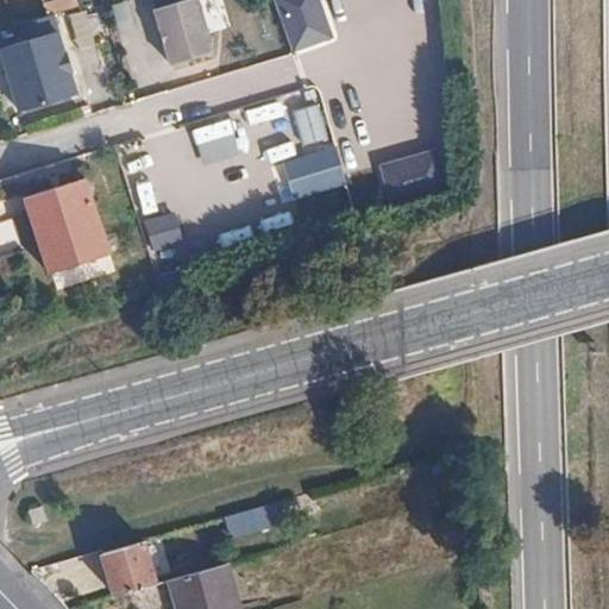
[(138,0),(130,0),(114,4),(126,44),(149,38),(138,0)]
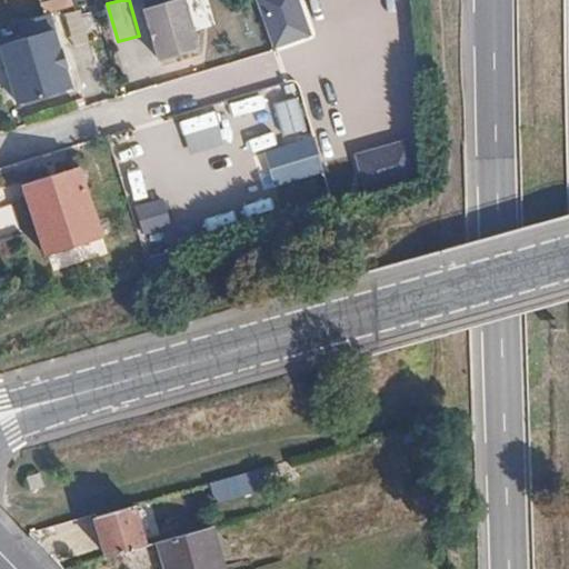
[(199,48),(185,0),(171,0),(147,8),(161,58),(199,48)]
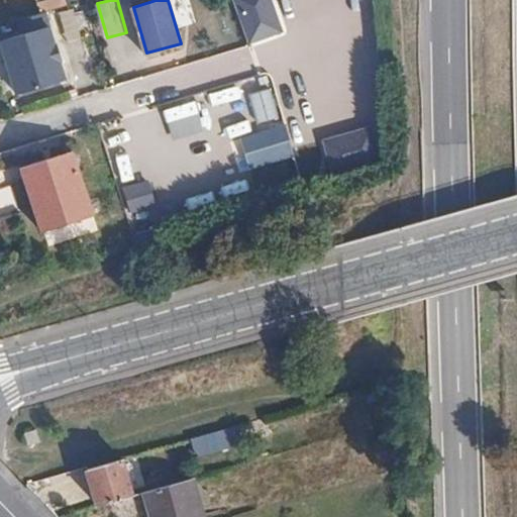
[(271,0),(232,0),(247,43),(282,32),(271,0)]
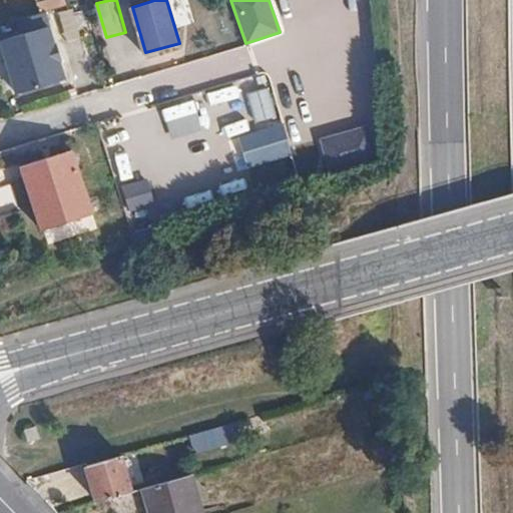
[(19,21),(24,36),(51,28),(46,13),(19,21)]
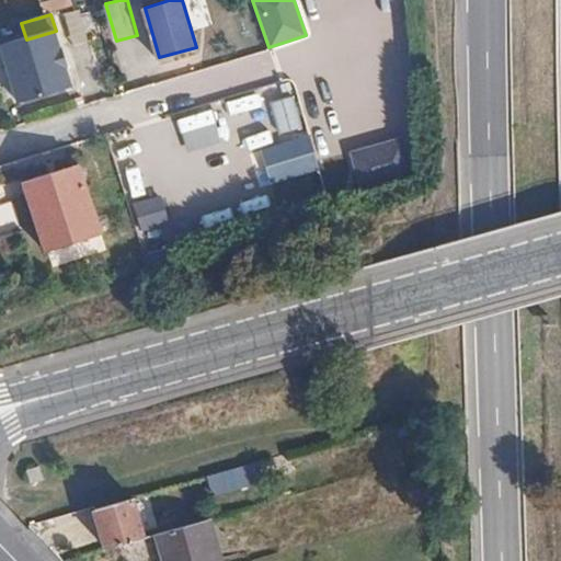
[(63,52),(56,31),(3,46),(21,104),(73,89),(67,68),(69,67),(65,50),(63,52)]
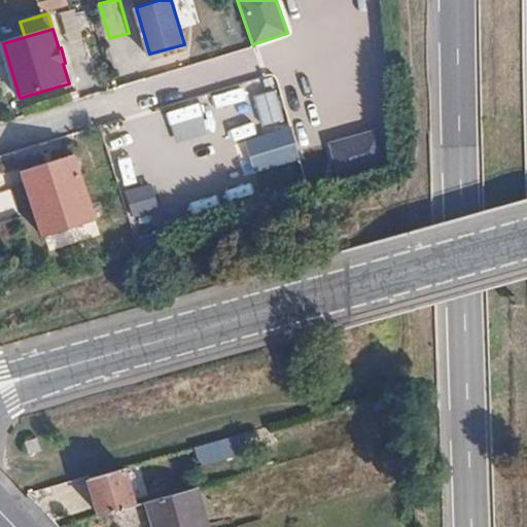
[(288,127),(245,140),(255,174),(300,161),(288,127)]
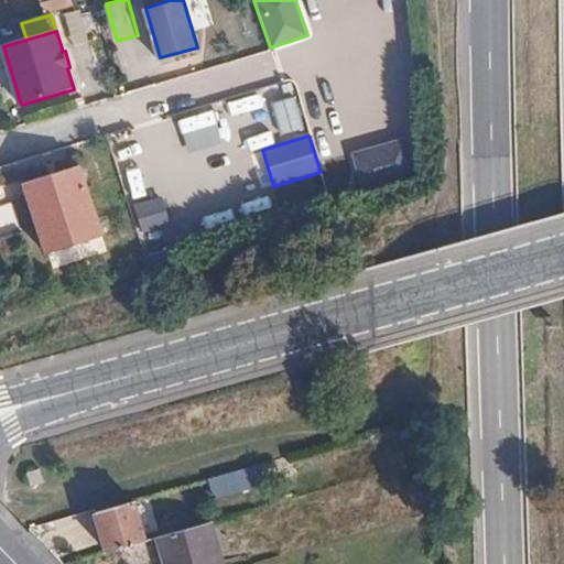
[(404,138),(351,152),(361,187),(414,172),(404,138)]
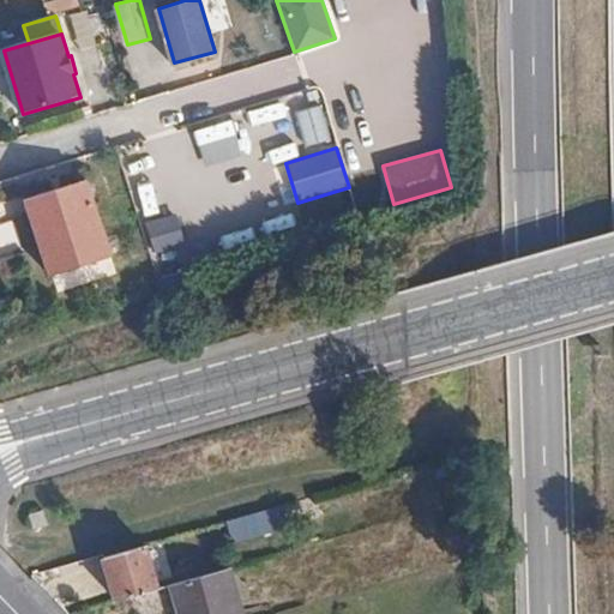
[(60,250),(104,236),(89,185),(64,193),(66,202),(29,214),(42,254),(60,250)]
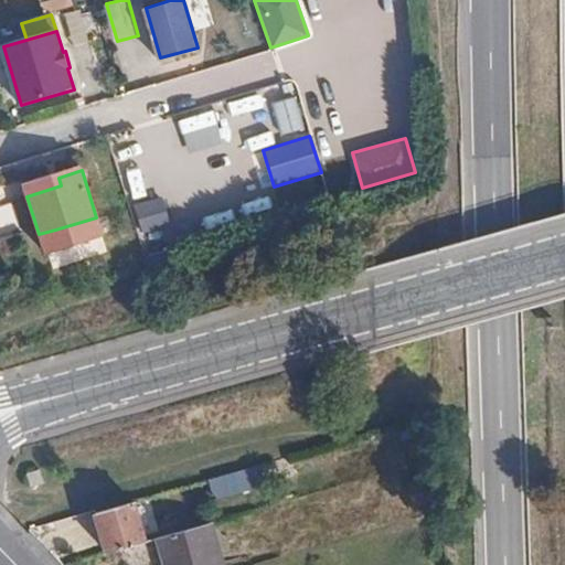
[(61,185),(59,178),(24,188),(27,196),(61,185)]
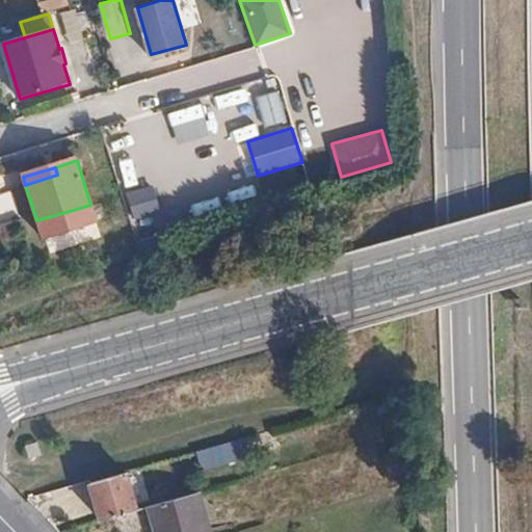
[(128,193),(136,220),(164,212),(156,185),(128,193)]
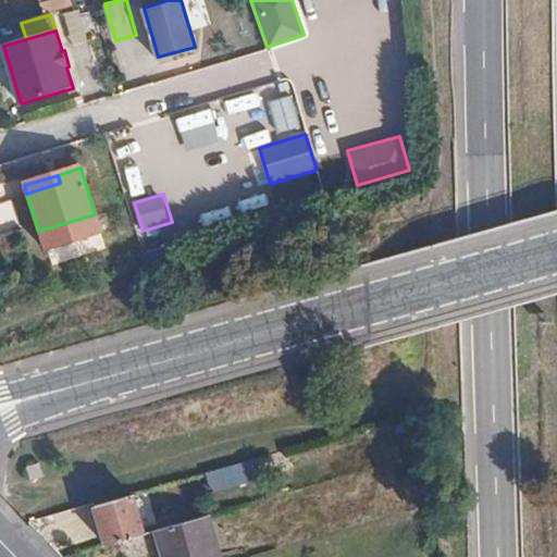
[(12,200),(0,203),(0,233),(20,229),(12,200)]
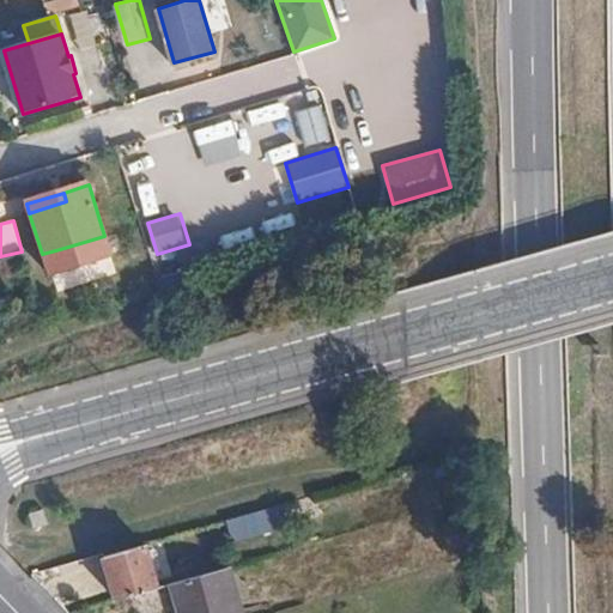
[(111,260),(104,236),(60,249),(42,254),(49,279),(111,260)]
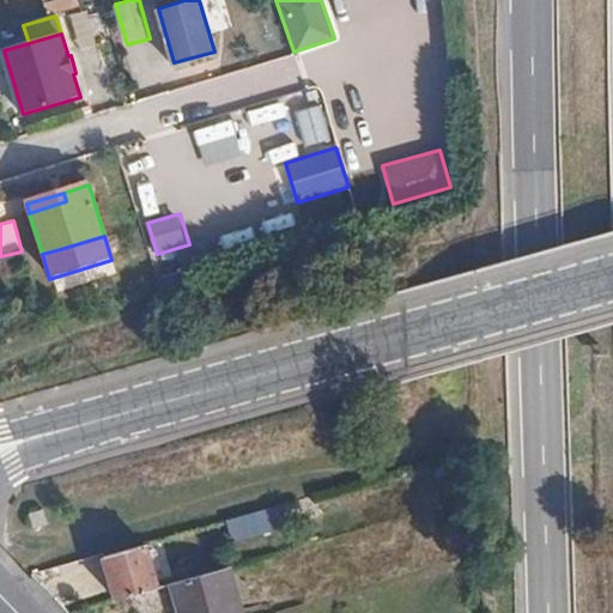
[(0,290),(20,284),(16,261),(0,265),(0,290)]
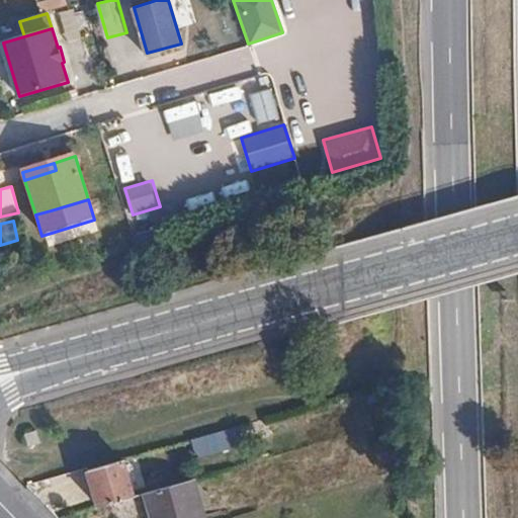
[(86,476),(95,509),(132,499),(121,464),(86,476)]
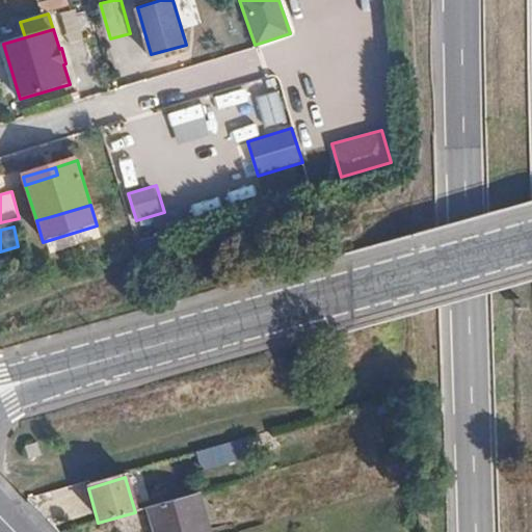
[(148,509),(154,531),(208,531),(197,495),(148,509)]
